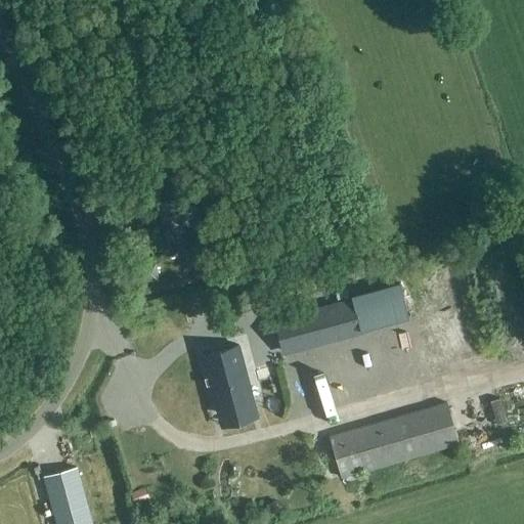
[(154,205),(171,256),(189,250),(172,199),(154,205)]
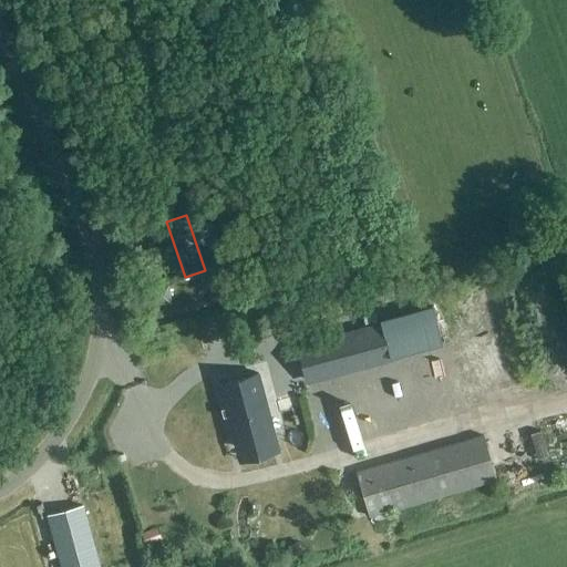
[(153,306),(171,302),(168,287),(151,290),(153,306)]
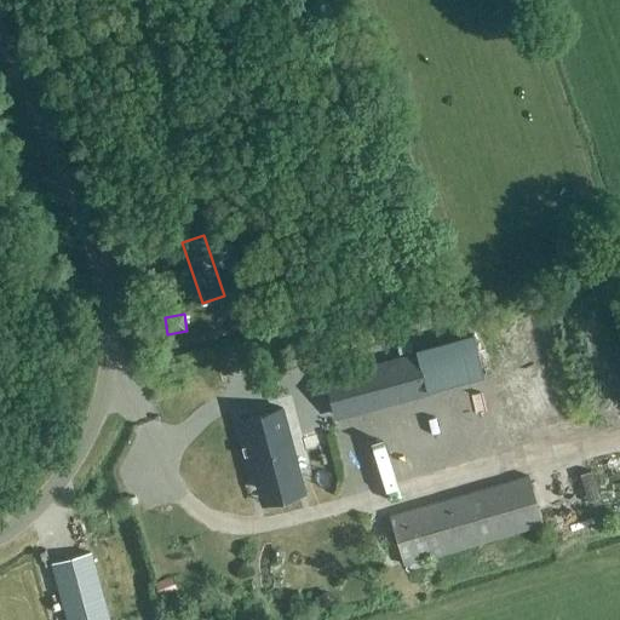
[(428,389),(482,374),(471,334),(417,349),(419,356),(428,389)]
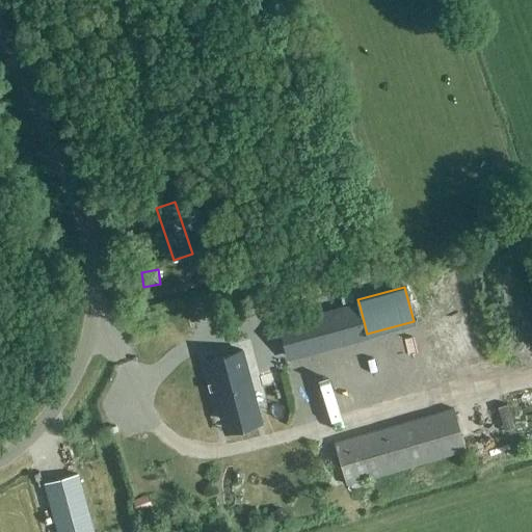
[(427,328),(430,341),(442,380),(531,354),(515,302),(427,328)]
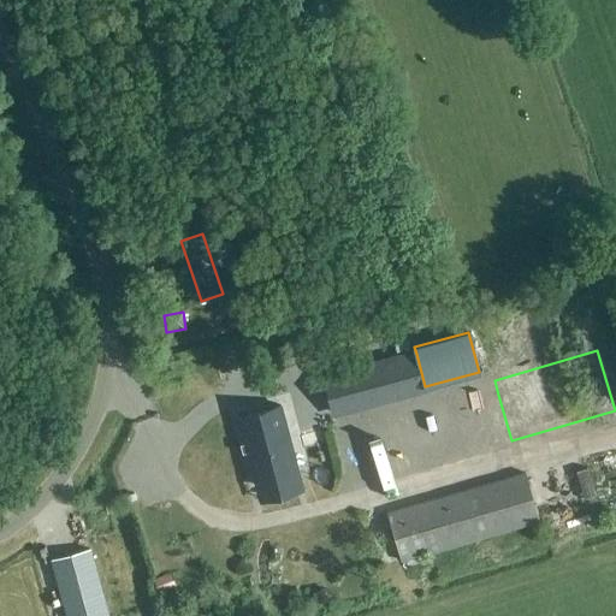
[(426,392),(425,386),(416,354),(324,379),(333,418),(426,392)]
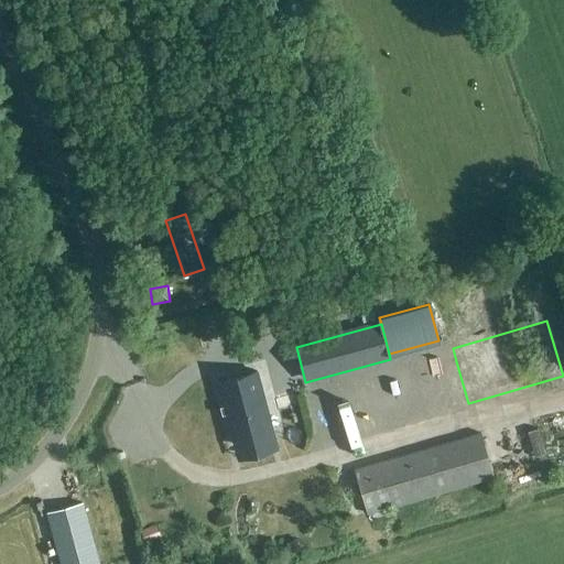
[(435,366),(332,397),(345,438),(448,408),(435,366)]
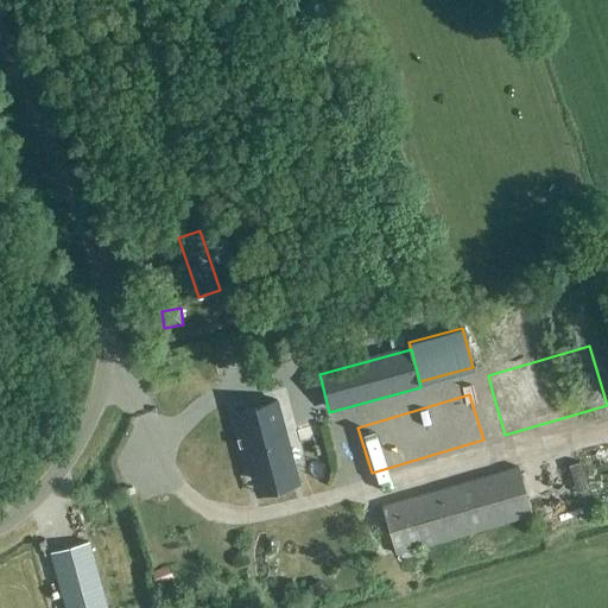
[(277,400),(235,412),(242,437),(245,447),(252,476),(293,464),(277,400)]
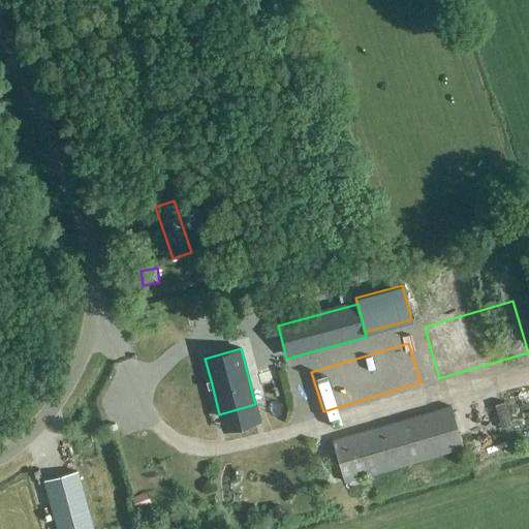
[(515,402),(528,448),(528,412),(525,399),(515,402)]
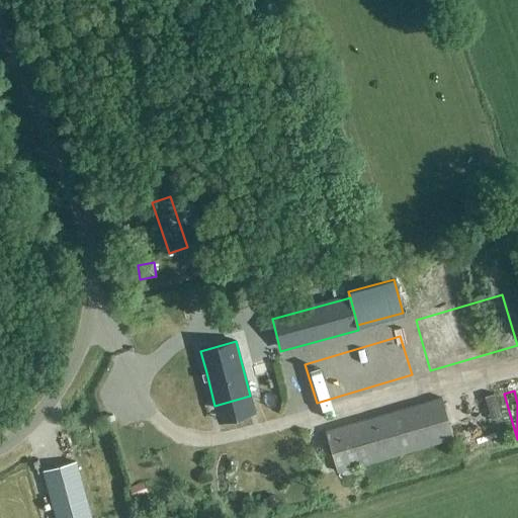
[(442,398),(326,431),(337,471),(454,438),(442,398)]
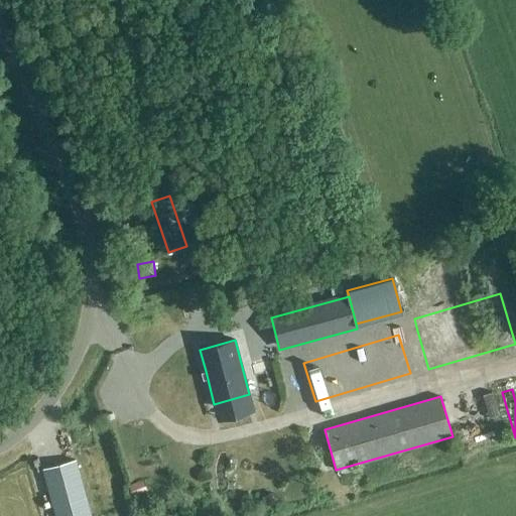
[(91,515),(77,462),(43,471),(55,515),(91,515)]
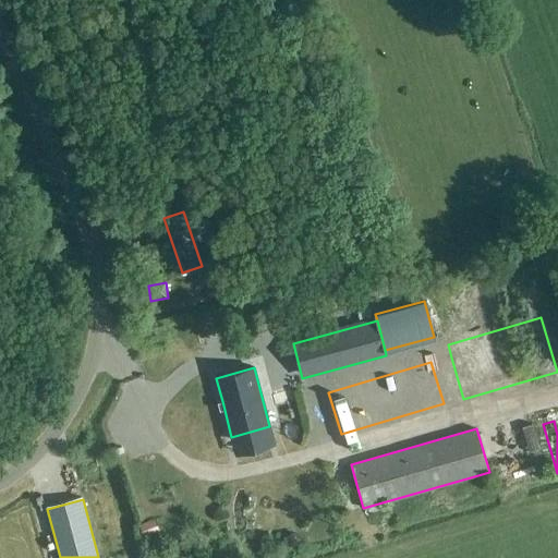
[(283,540),(289,548),(300,541),(294,532),(283,540)]
